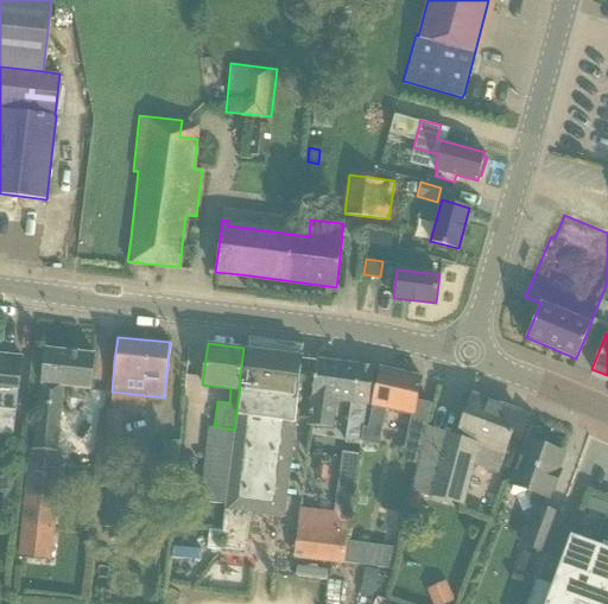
[(39,382),(37,406),(32,447),(31,447),(20,555),(49,558),(58,463),(56,451),(63,386),(90,389),(94,353),(45,347),(42,382),(39,382)]
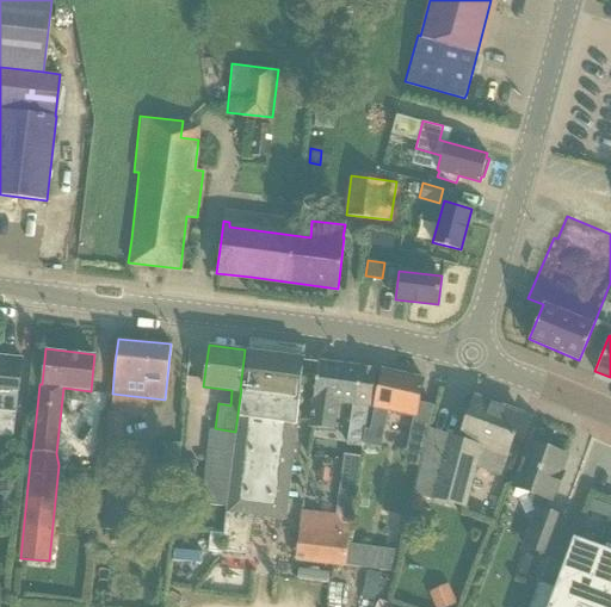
[(222,532),(220,549),(221,550),(248,552),(251,534),(253,513),(284,518),(297,420),(302,358),(248,351),(242,389),(241,389),(236,431),(233,456),(226,506),(226,511),(222,531),(222,532)]
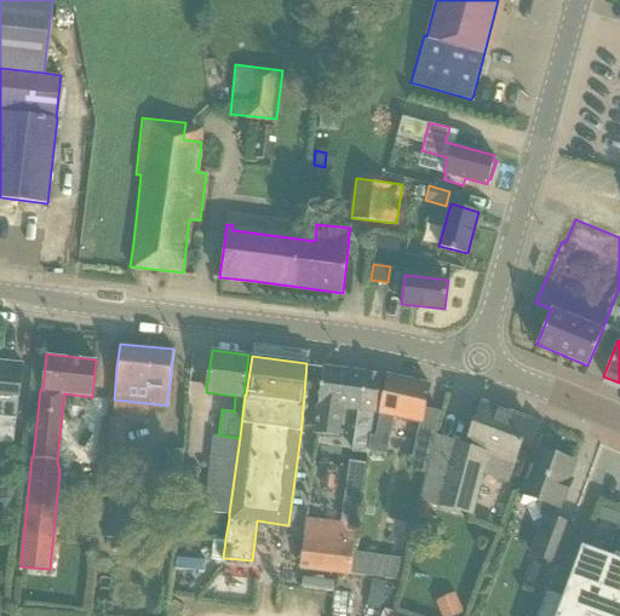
[(0,415),(16,418),(22,362),(0,358),(0,415)]
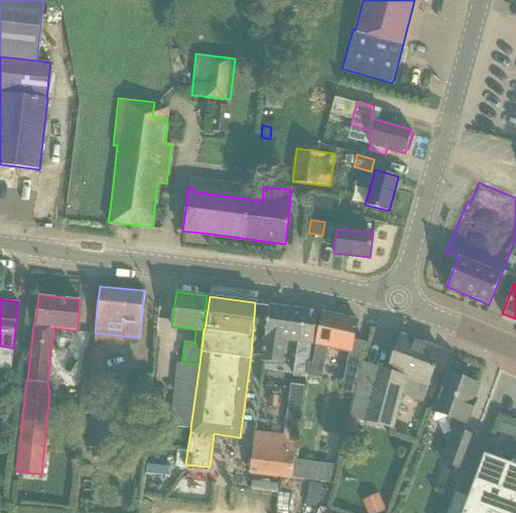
[(269,303),(261,361),(282,364),(285,340),(312,343),(314,328),(315,328),(317,310),(269,303)]
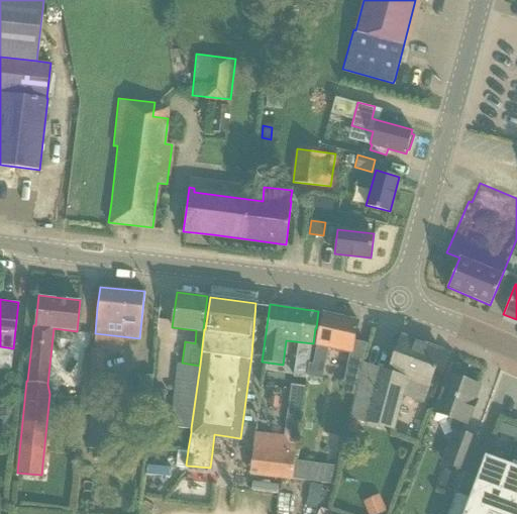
[(353,339),(357,319),(323,312),(319,331),(312,364),(308,363),(307,375),(322,378),(328,348),(334,349),(350,352),(353,339)]
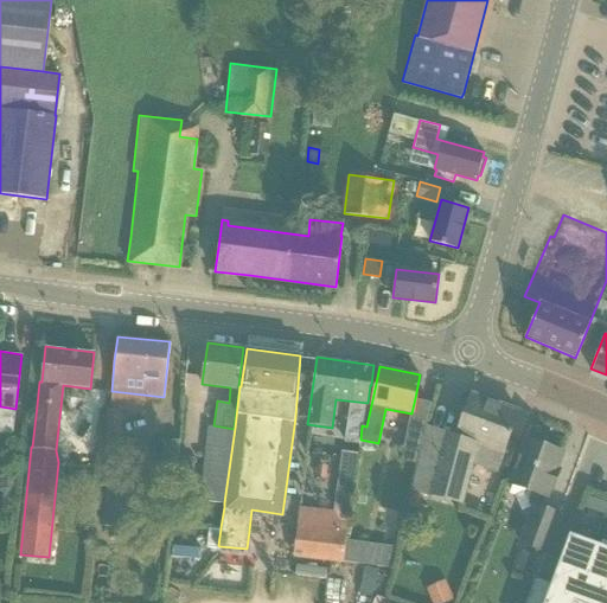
[(497,467),(502,454),(518,410),(471,393),(457,435),(425,423),(410,489),(462,502),(473,460),(497,467)]
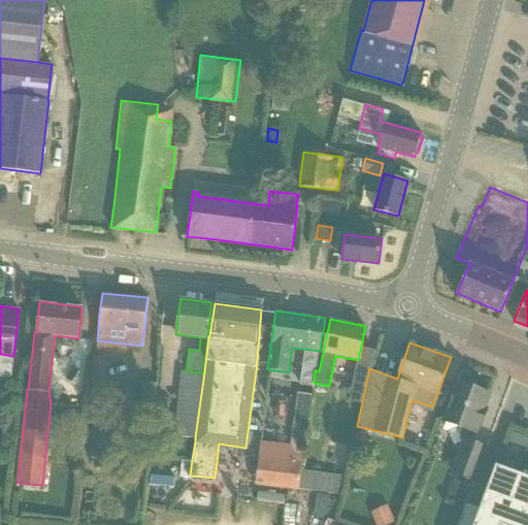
[(89,386),(89,395),(102,396),(104,356),(91,355),(90,378),(89,386)]
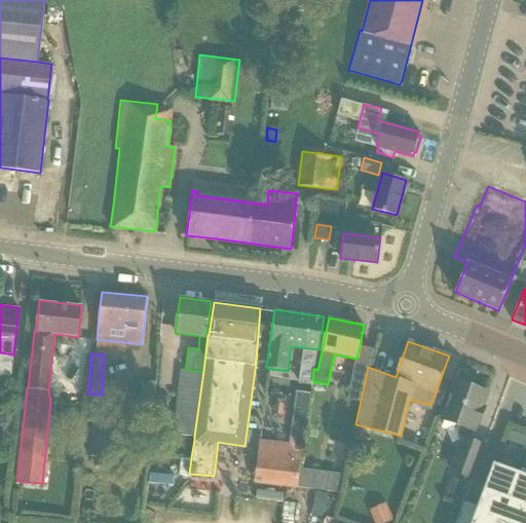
[(140,413),(153,414),(156,379),(142,379),(140,413)]
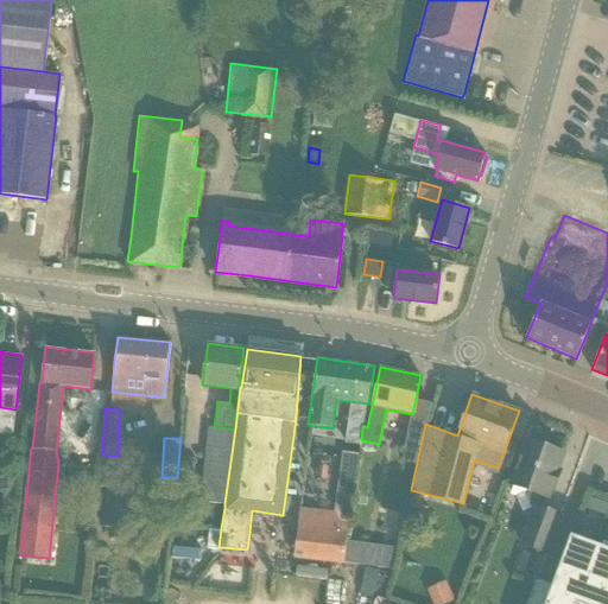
[(526,438),(510,485),(526,491),(525,495),(530,506),(532,506),(519,541),(545,551),(559,514),(543,507),(550,487),(553,488),(559,470),(557,469),(563,452),(526,438)]
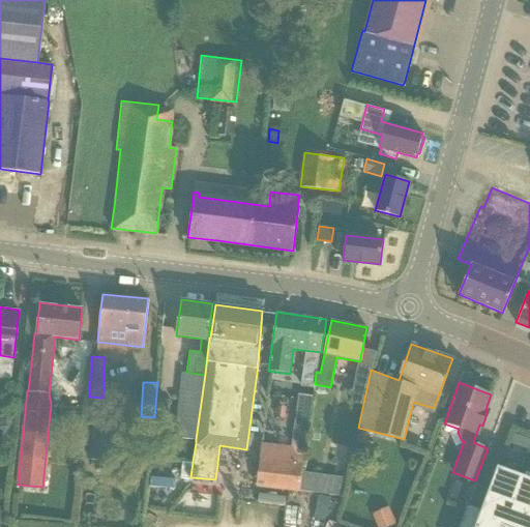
[(179,392),(174,436),(196,439),(202,396),(179,392)]
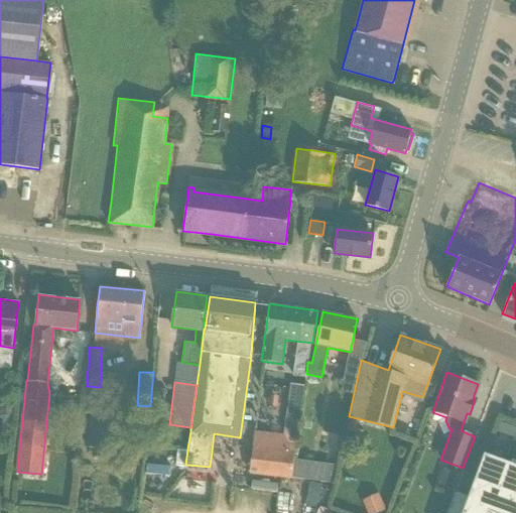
[(0,417),(2,420),(10,421),(13,397),(0,396),(0,400),(0,417)]
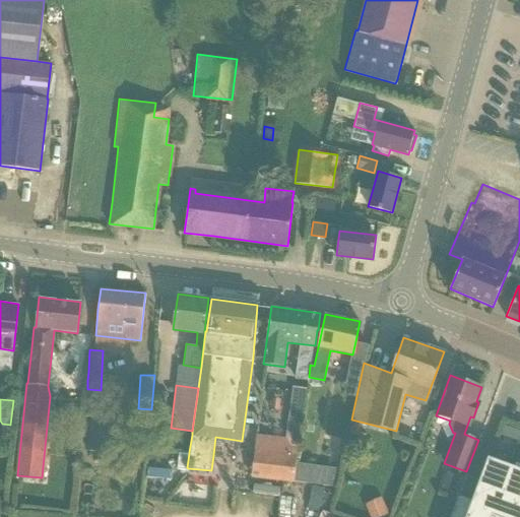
[(187,467),(189,453),(179,452),(177,467),(188,469),(188,468),(187,467)]
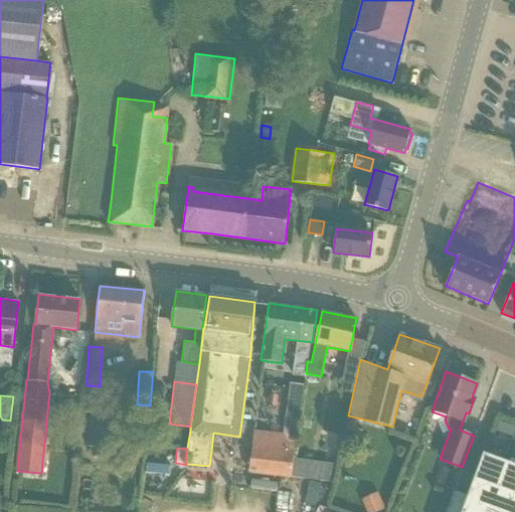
[(468,497),(454,492),(445,511),(514,511),(514,465),(483,454),(468,497)]
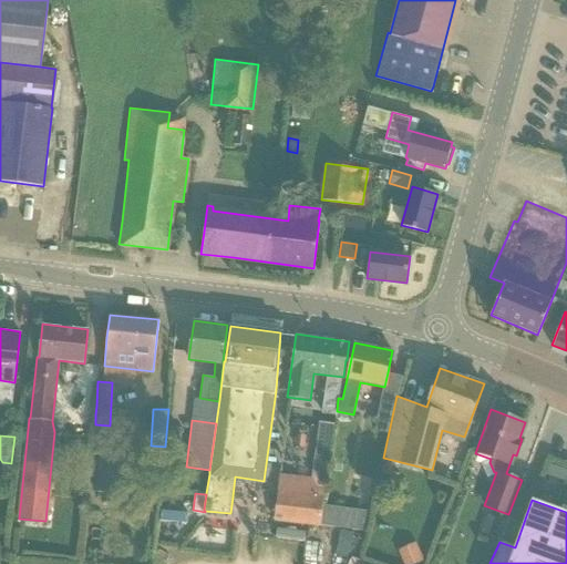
[(353,529),(356,509),(340,506),(337,526),(353,529)]
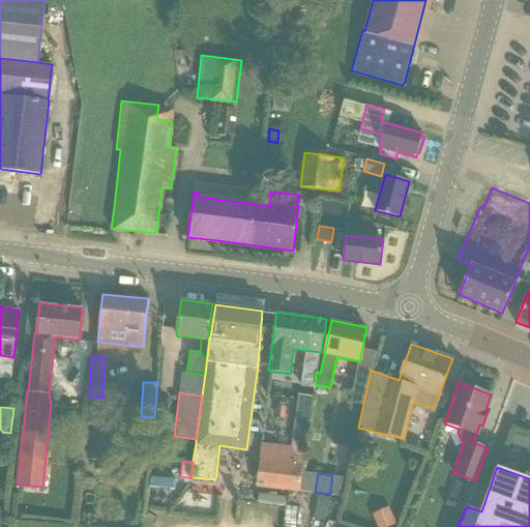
[(342,496),(346,477),(332,475),(330,494),(342,496)]
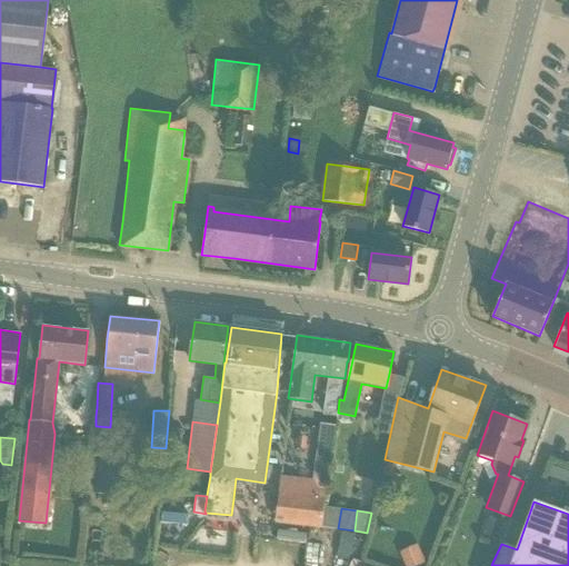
[(409,565),(425,559),(417,542),(399,550),(406,565),(409,565)]
